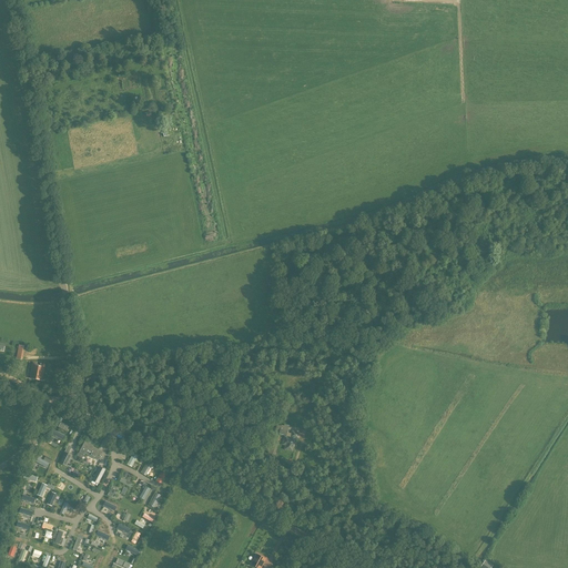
[(42,381),(46,365),(32,362),(29,378),(42,381)]
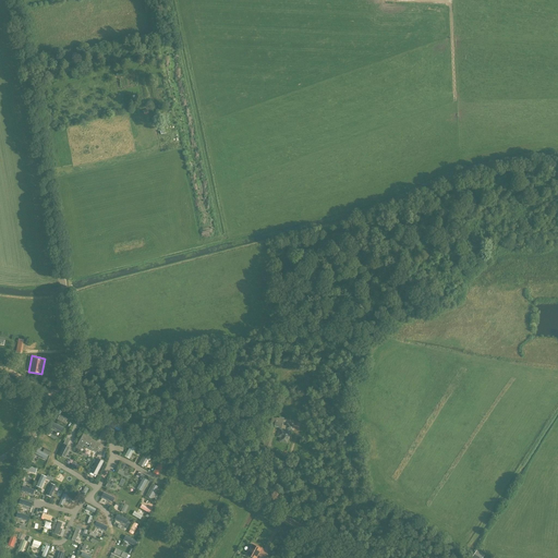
[(60,368),(63,362),(57,359),(53,365),(60,368)]
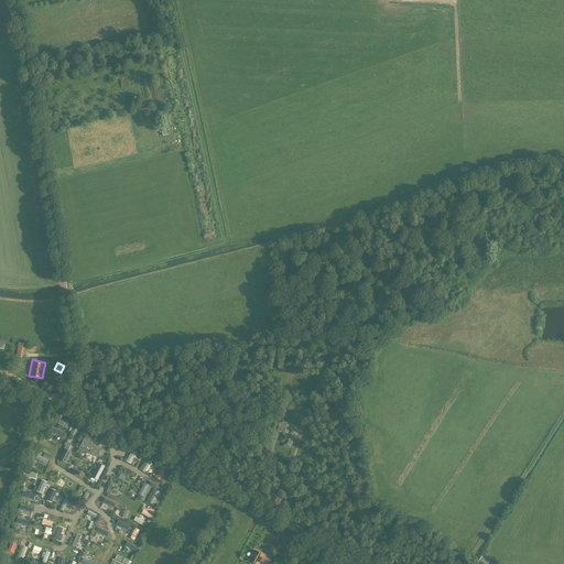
[(55,423),(66,429),(68,423),(58,418),(55,423)]
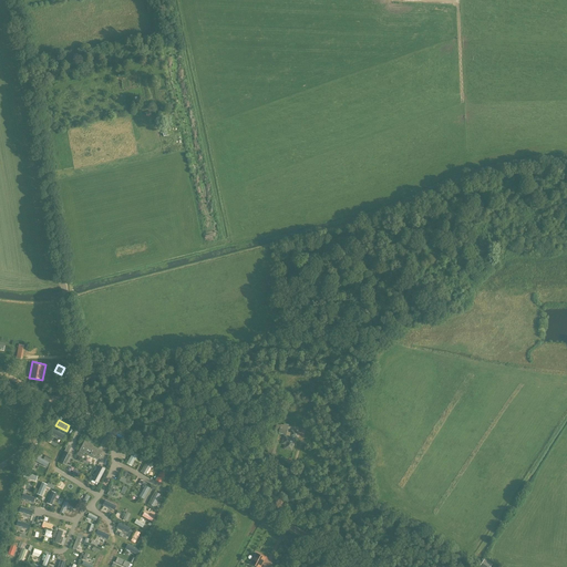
[(49,439),(60,444),(64,434),(53,429),(49,439)]
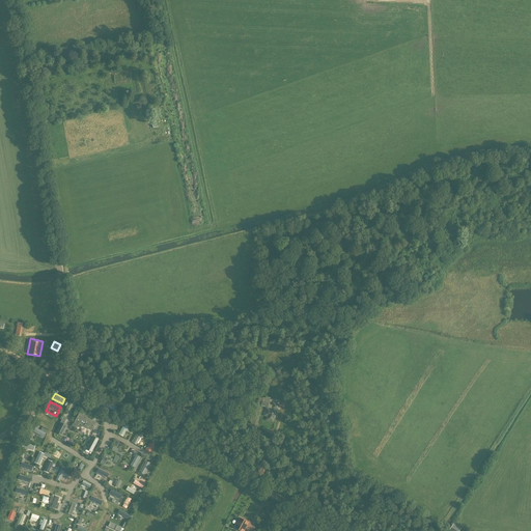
[(264,416),(268,417),(267,420),(273,422),(274,418),(275,419),(277,410),(279,411),(280,406),(274,403),(272,410),(267,409),(264,416)]
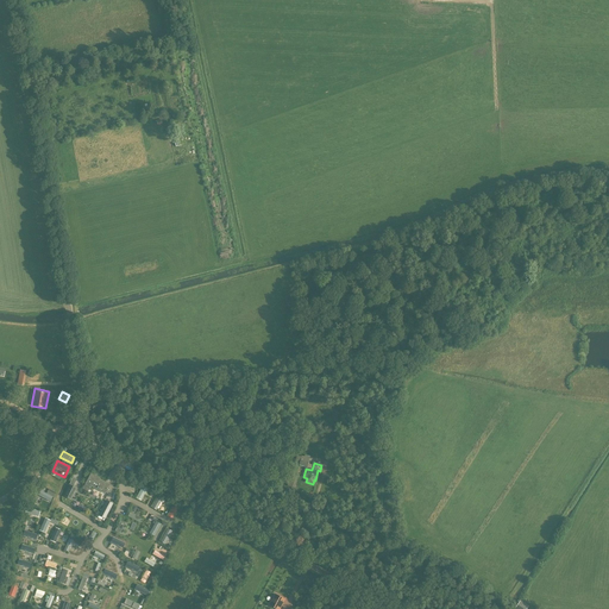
[(105,494),(108,488),(104,485),(105,483),(100,479),(100,478),(90,473),(86,484),(90,488),(90,485),(105,494)]
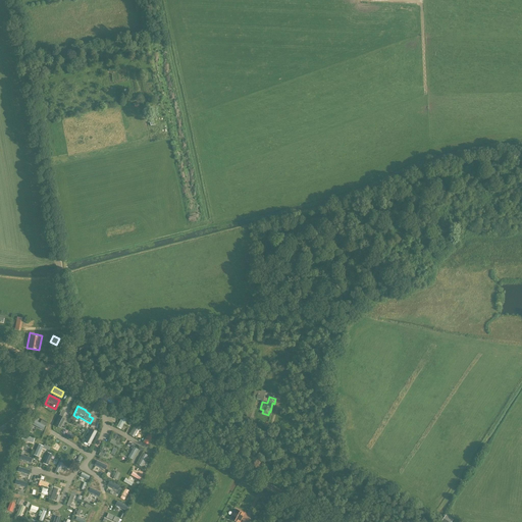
[(60,428),(65,419),(59,415),(54,425),(60,428)]
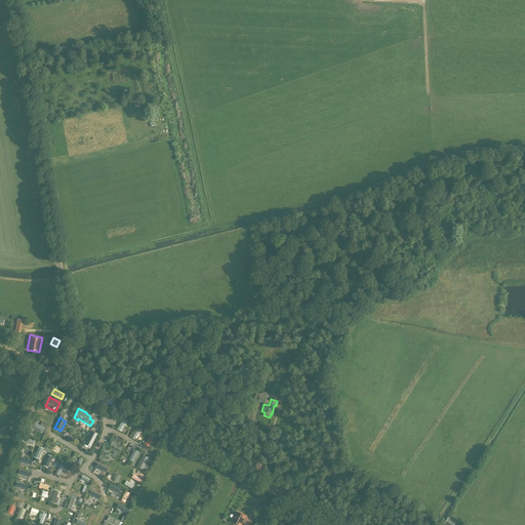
[(123,432),(127,421),(122,419),(118,430),(123,432)]
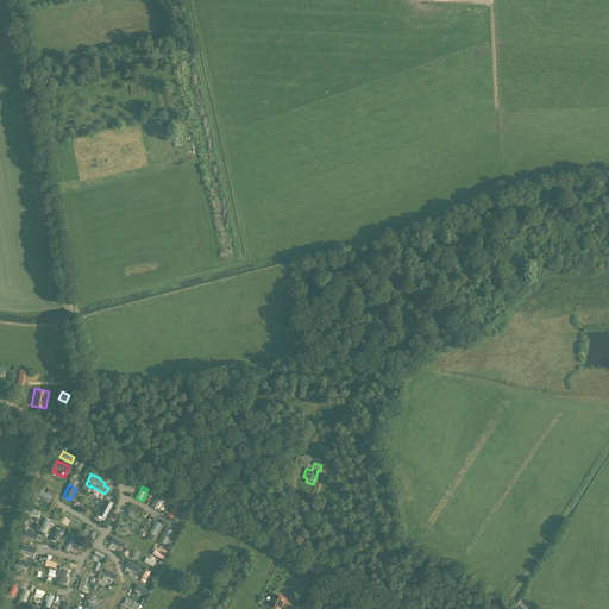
[(39,489),(37,495),(50,502),(52,497),(39,489)]
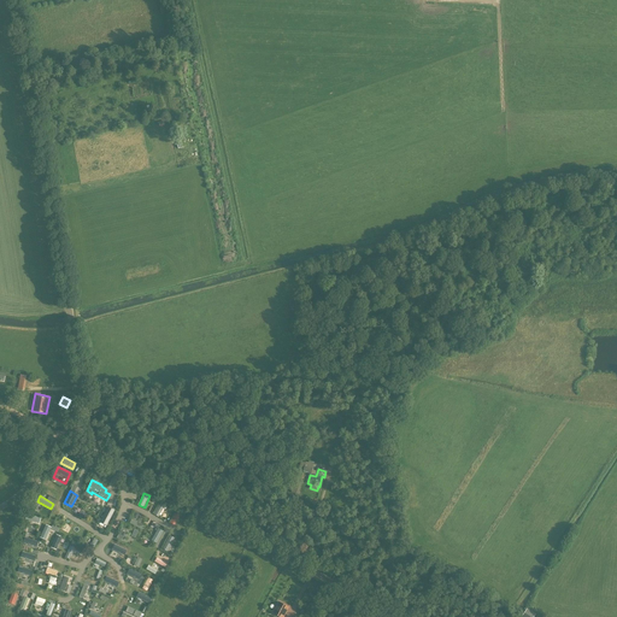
[(159,517),(166,504),(160,501),(154,515),(159,517)]
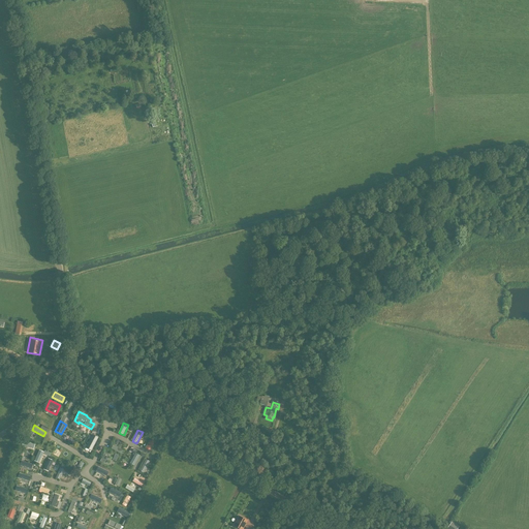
[(91,450),(98,437),(92,434),(85,448),(91,450)]
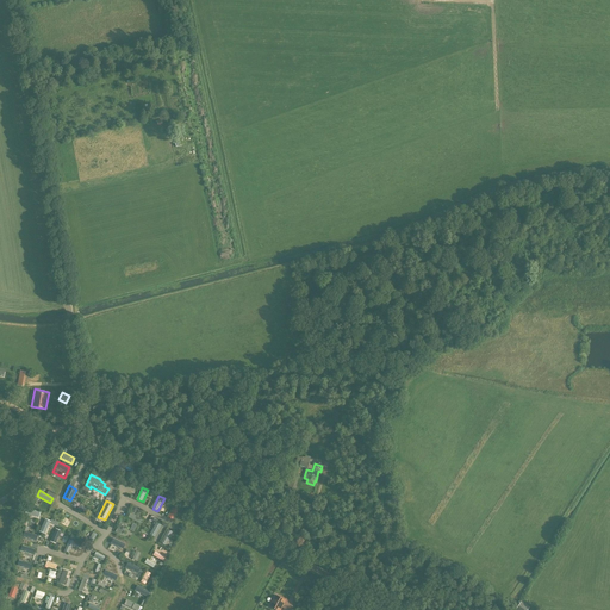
[(130,512),(128,517),(141,523),(143,518),(130,512)]
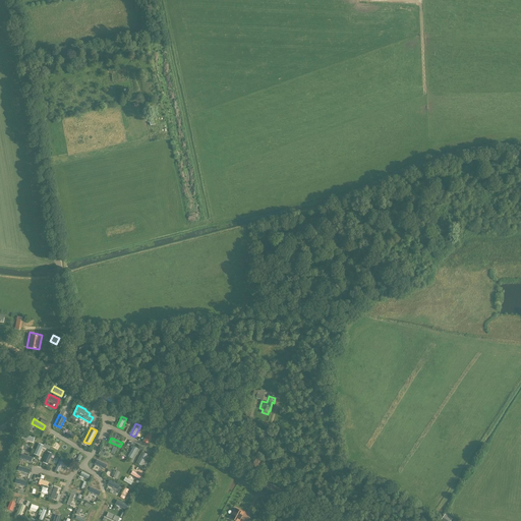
[(39,443),(34,454),(39,456),(44,445),(39,443)]
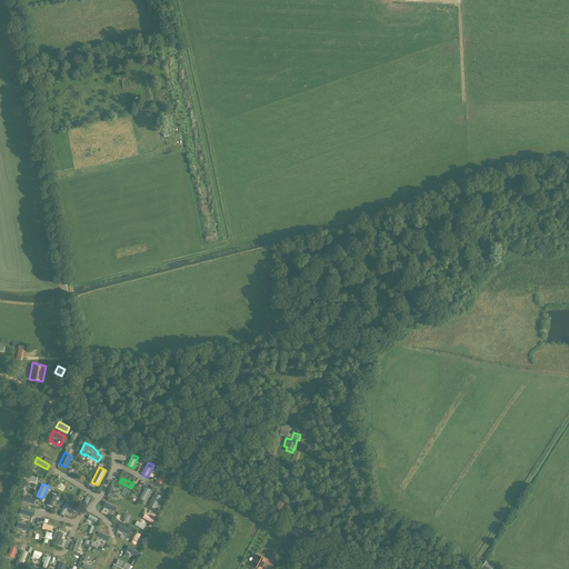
[(112,486),(108,497),(122,502),(128,489),(119,486),(118,488),(112,486)]
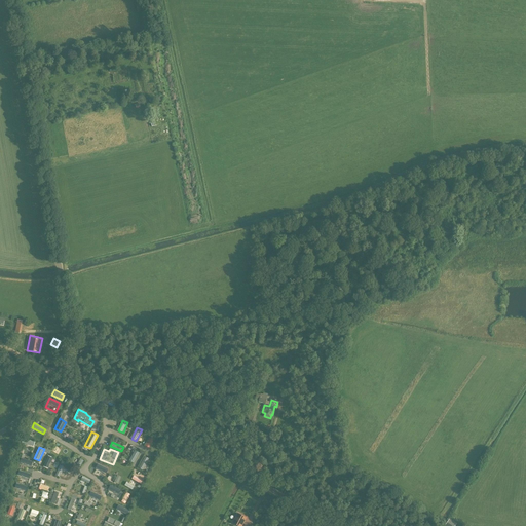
[(135,450),(129,460),(134,463),(140,452),(135,450)]
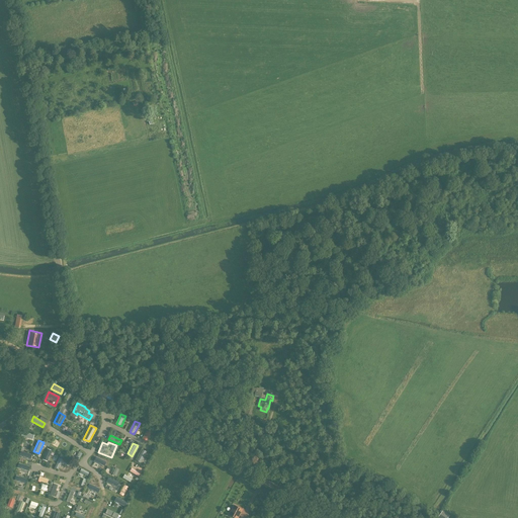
[(48,461),(53,450),(48,448),(42,459),(48,461)]
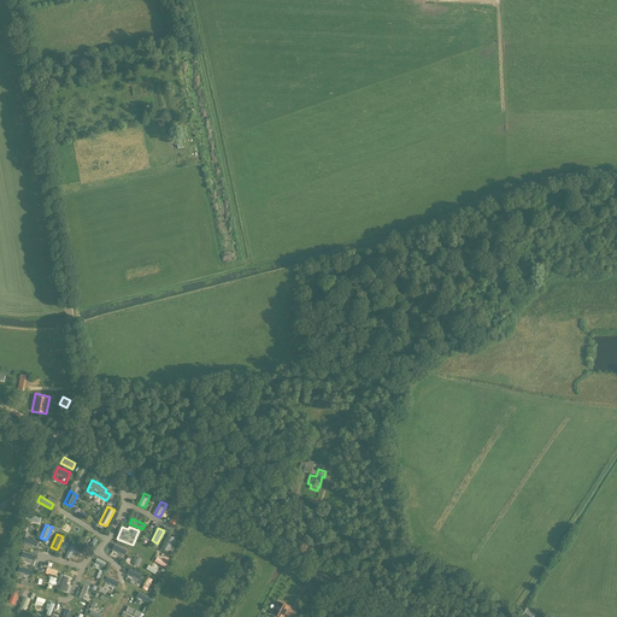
[(168,551),(176,539),(170,535),(163,548),(168,551)]
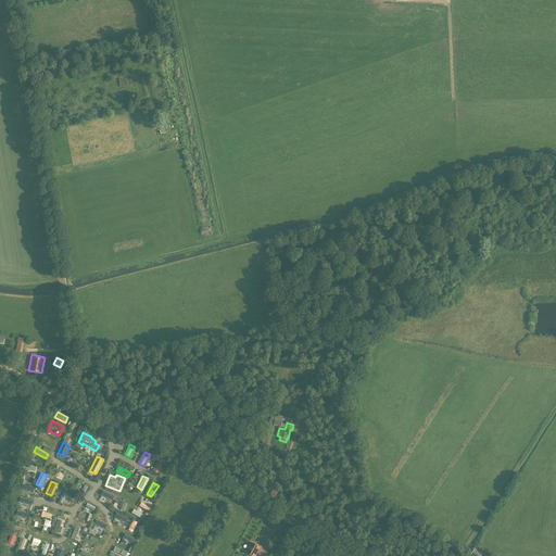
[(84,494),(89,487),(86,484),(80,492),(84,494)]
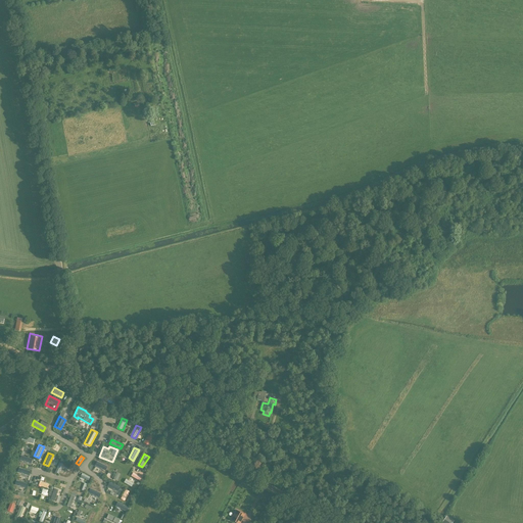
[(93,465),(90,470),(103,476),(108,466),(97,461),(94,466),(93,465)]
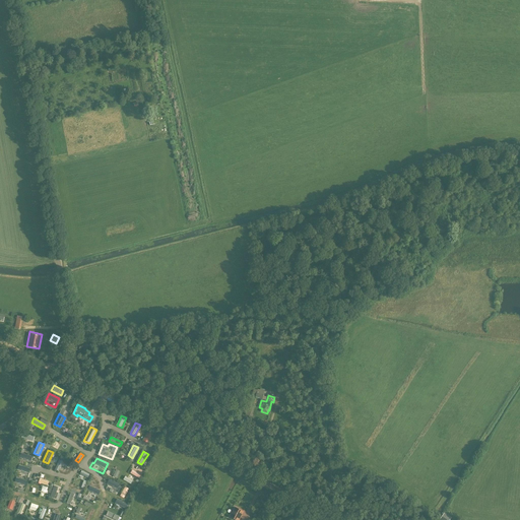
[(16,472),(27,476),(30,468),(18,464),(16,472)]
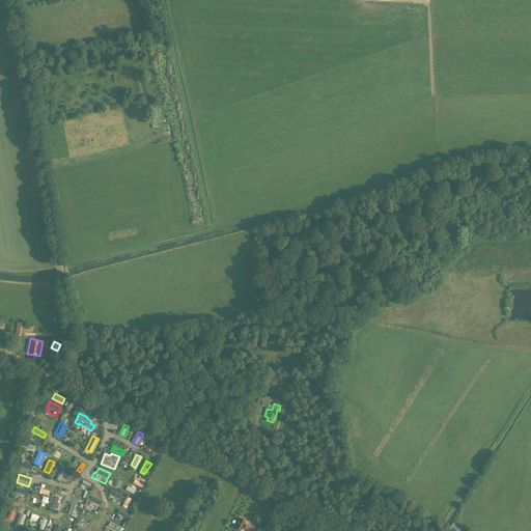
[(146,480),(140,477),(141,476),(137,474),(135,479),(145,483),(146,480)]
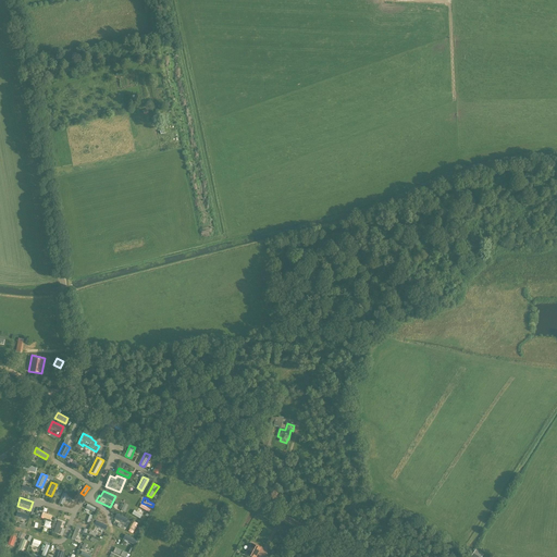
[(141,503),(139,507),(150,511),(151,508),(141,503)]
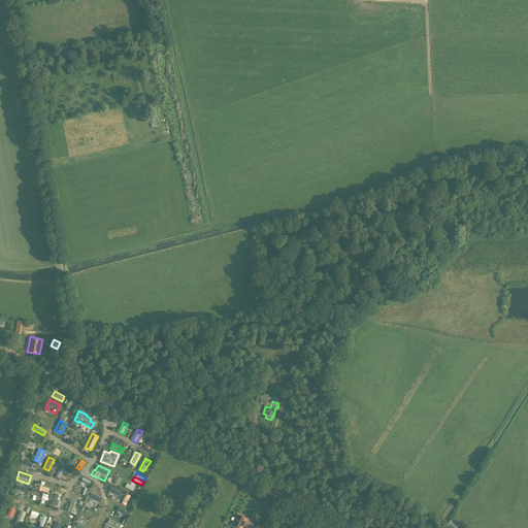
[(127,483),(125,487),(133,492),(135,488),(127,483)]
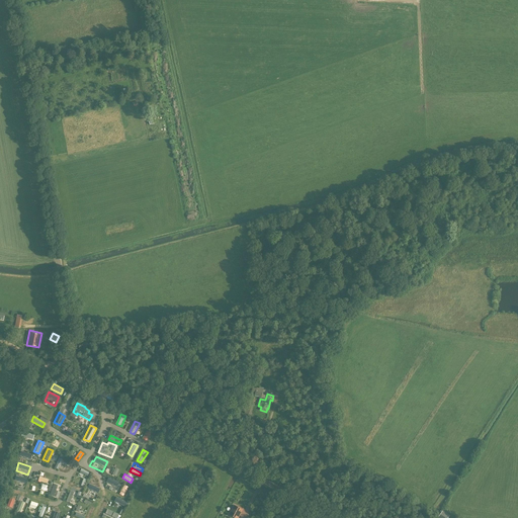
[(108,478),(106,482),(117,487),(119,482),(108,478)]
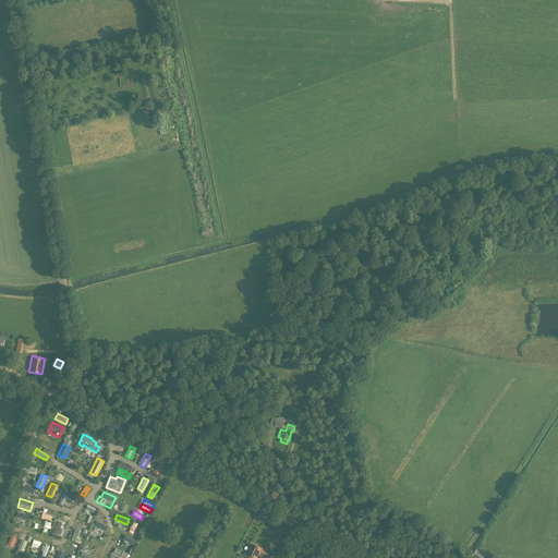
[(106,532),(108,525),(96,521),(94,528),(92,528),(91,532),(97,534),(96,538),(102,540),(105,536),(100,535),(101,531),(106,532)]
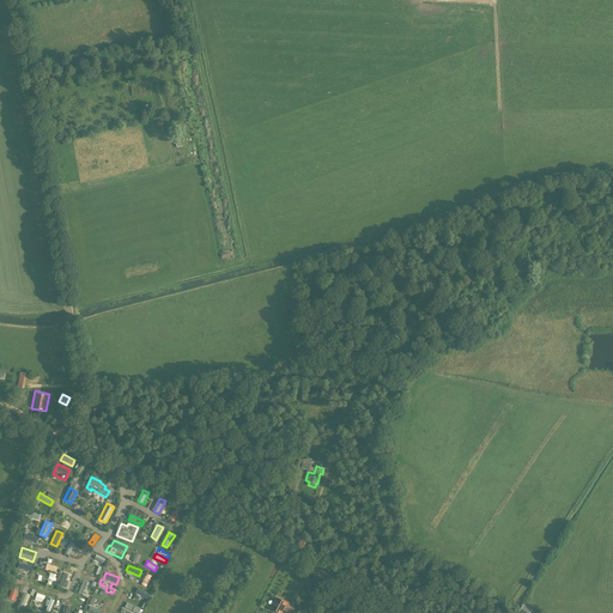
[(146,587),(152,576),(147,574),(141,584),(146,587)]
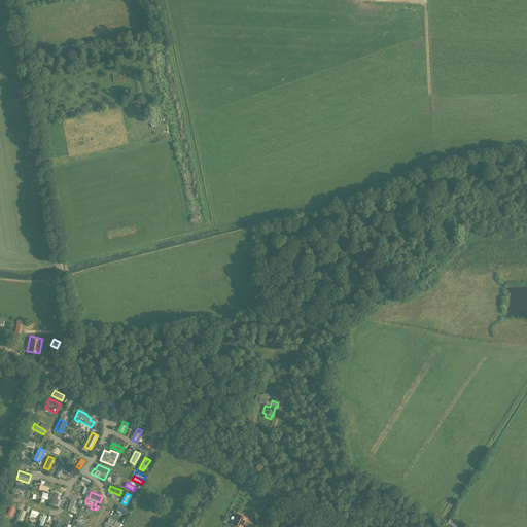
[(11,502),(7,515),(12,517),(16,504),(11,502)]
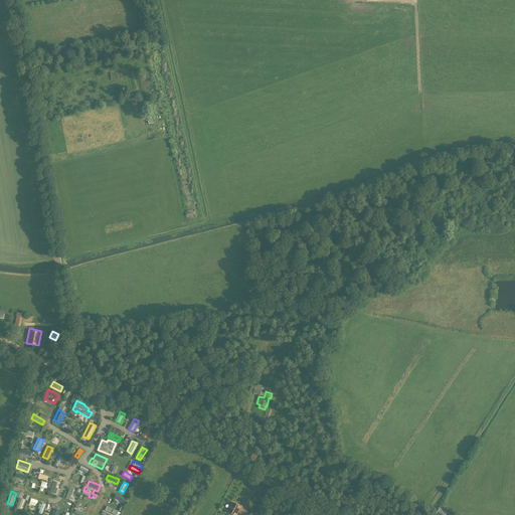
[(114,498),(125,504),(127,499),(116,494),(114,498)]
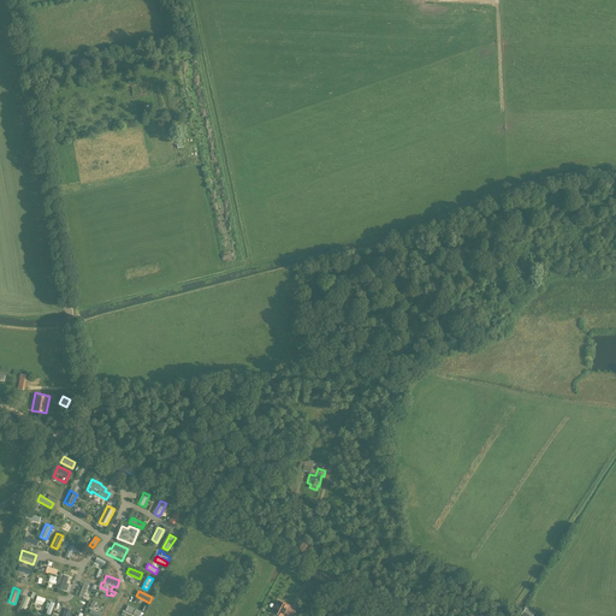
[(24,594),(19,606),(25,609),(30,597),(24,594)]
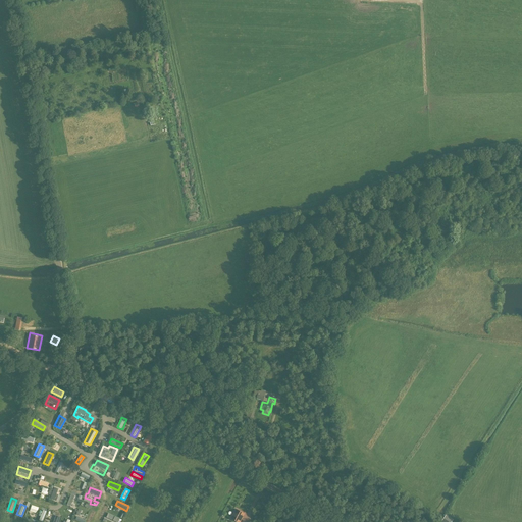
[(239,521),(240,521),(246,513),(235,509),(229,518),(239,521)]
